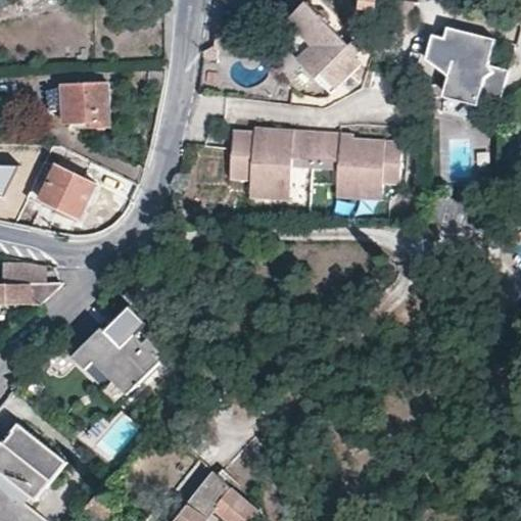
[(360,0),(360,8),(376,9),(376,0),(360,0)]
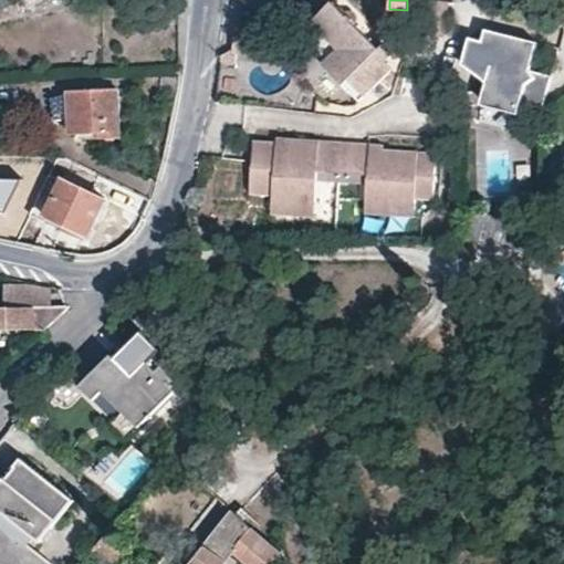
[(17,8),(16,1),(0,8),(0,13),(2,13),(17,8)]
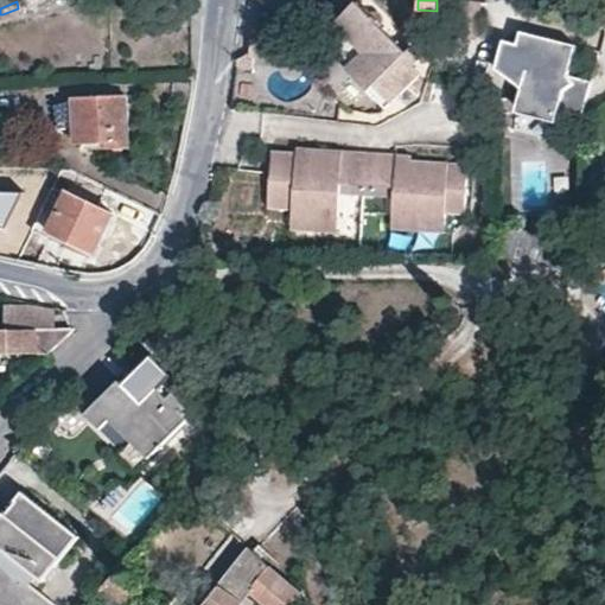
[(384,107),(418,74),(409,64),(419,56),(409,46),(405,52),(355,2),(348,8),(333,8),(333,23),(320,36),(351,68),(367,82),(361,88),(382,109),(384,107)]
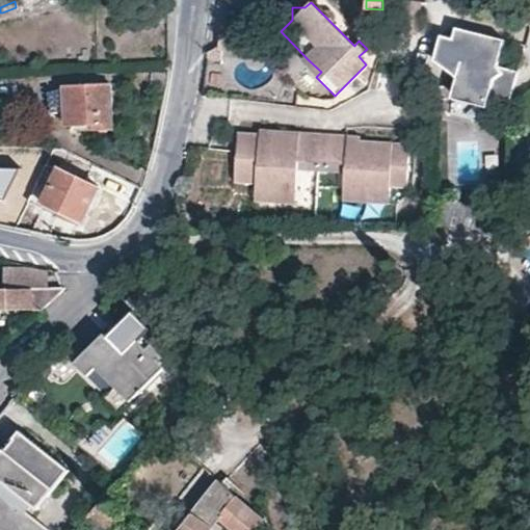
[(497,61),(503,33),(454,21),(448,30),(442,29),(435,54),(457,71),(452,91),(487,101),(489,88),(510,94),(517,65),(497,61)]
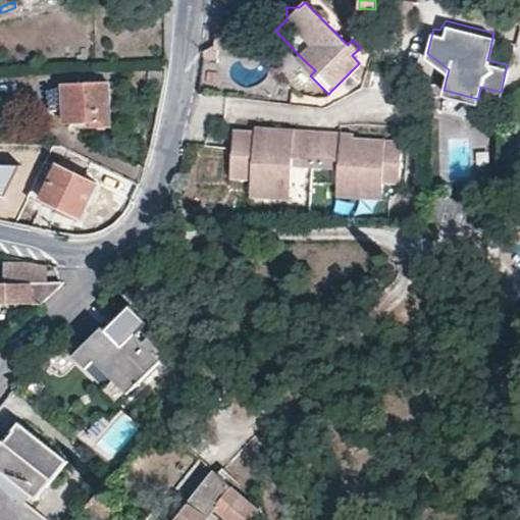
[(511,63),(519,63),(519,30),(516,30),(511,63)]
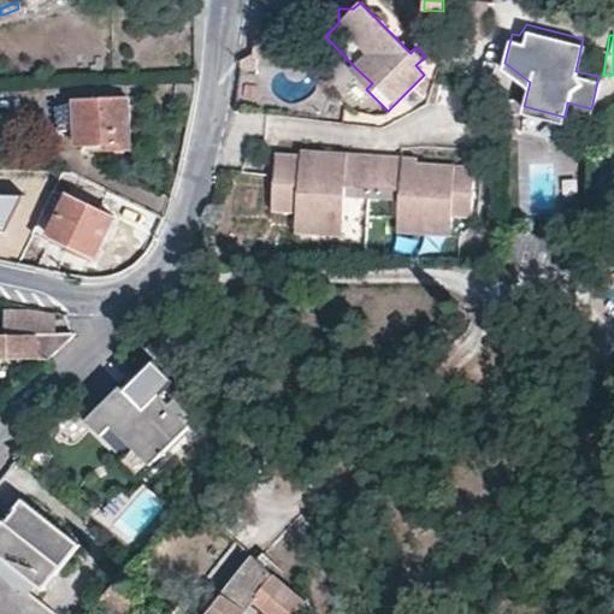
[(372,83),(356,69),(352,75),(366,89),(372,83)]
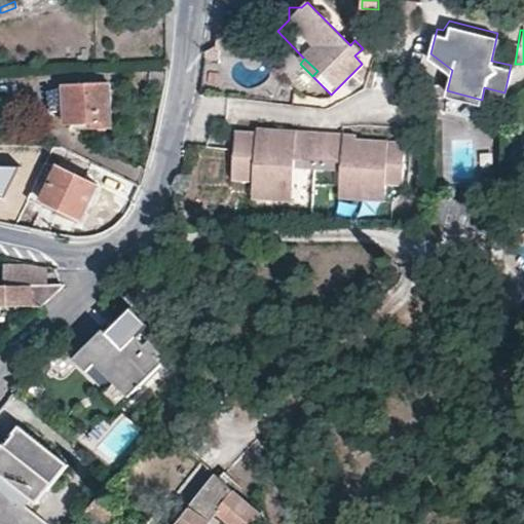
[(109,81),(63,84),(63,89),(47,89),(48,111),(64,111),(65,122),(67,122),(90,121),(90,126),(110,126),(109,81)]
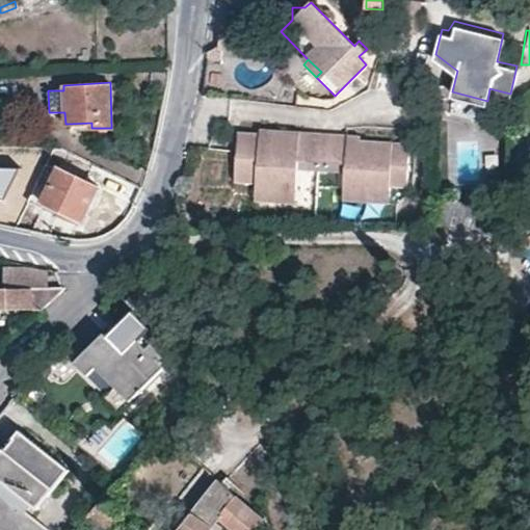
[(318,163),(320,134),(260,128),(260,133),(238,131),(233,180),(254,182),(254,187),(294,191),(296,168),(297,161),(318,163)]
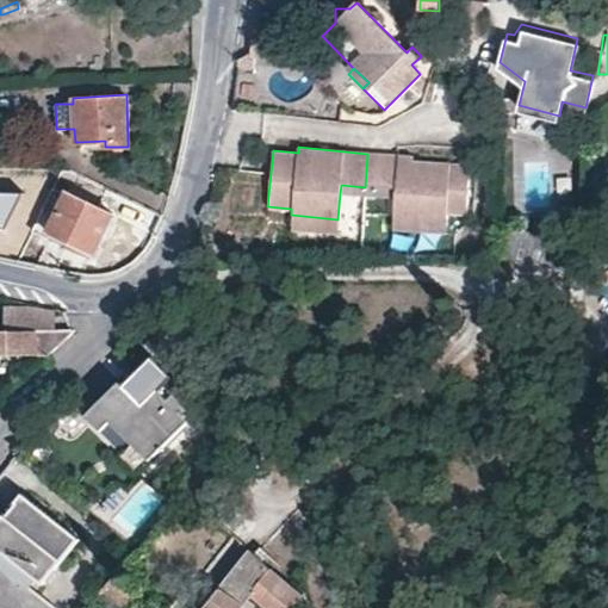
[(373,188),(377,155),(367,154),(365,187),(341,185),(340,193),(348,194),(385,198),(394,199),(395,191),(373,188)]
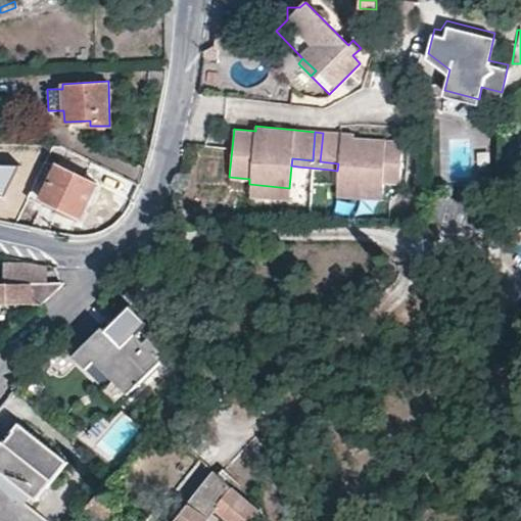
[(353,136),(323,133),(320,161),(338,163),(337,171),(335,186),(380,191),(381,187),(397,188),(401,145),(352,140),(353,136)]
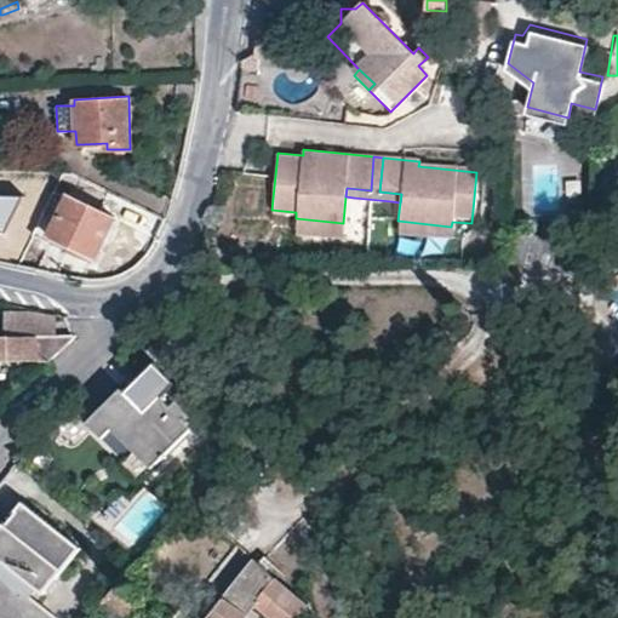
[(46,241),(49,235),(66,199),(50,192),(30,234),(46,241)]
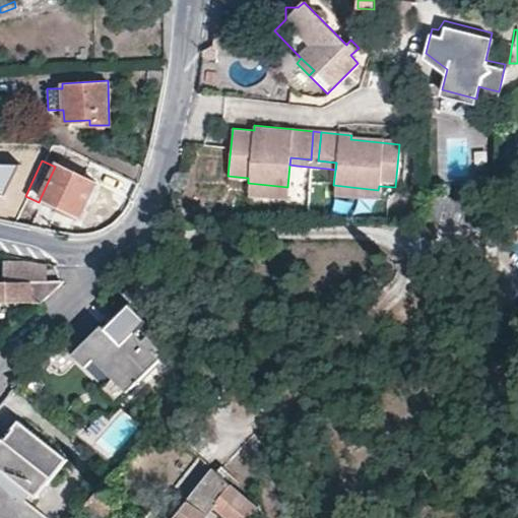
[(55,167),(41,197),(78,214),(88,195),(91,189),(94,182),(56,165),(55,167)]
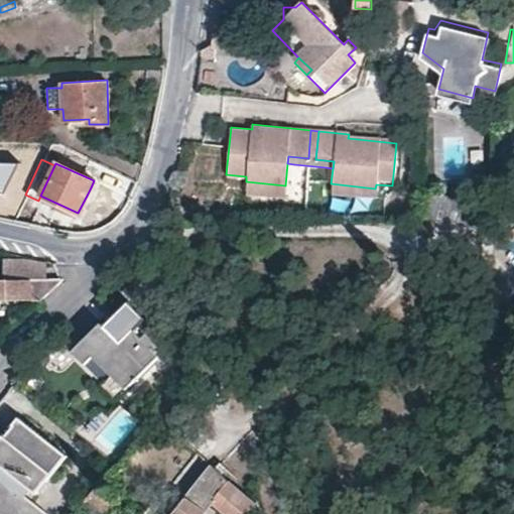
[(486,168),(473,169),(474,184),(487,183),(486,168)]
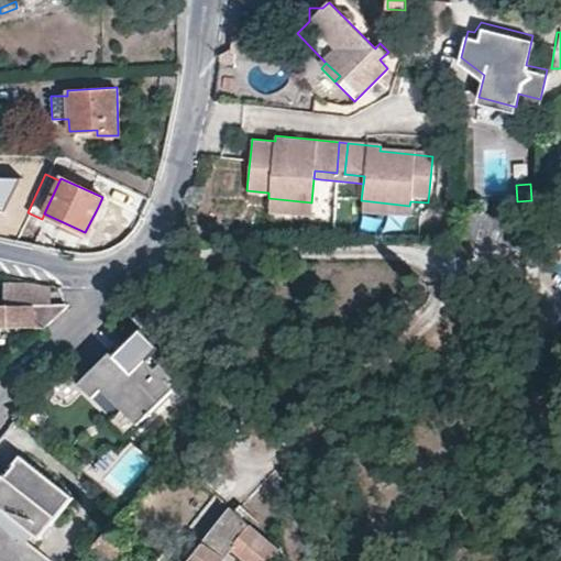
[(311,202),(268,198),(267,211),(309,216),(311,202)]
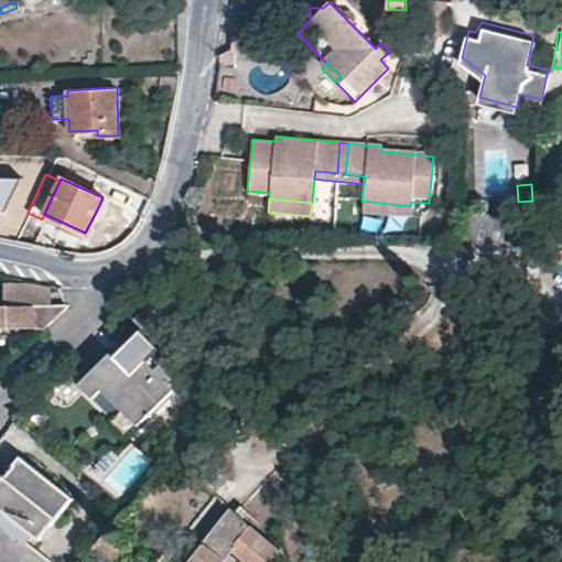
[(410,206),(361,201),(360,215),(409,219),(410,206)]
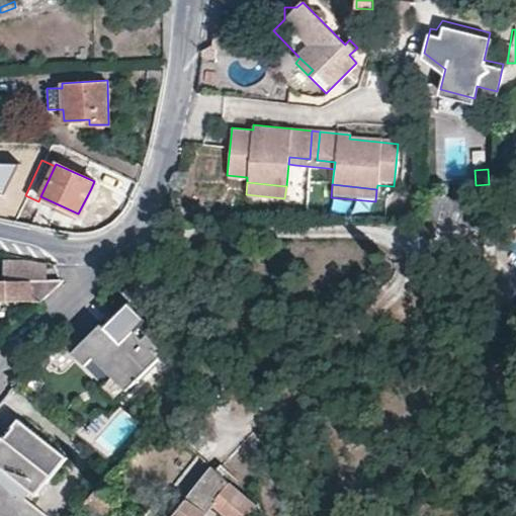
[(44,262),(20,257),(0,259),(0,279),(44,278),(44,262)]
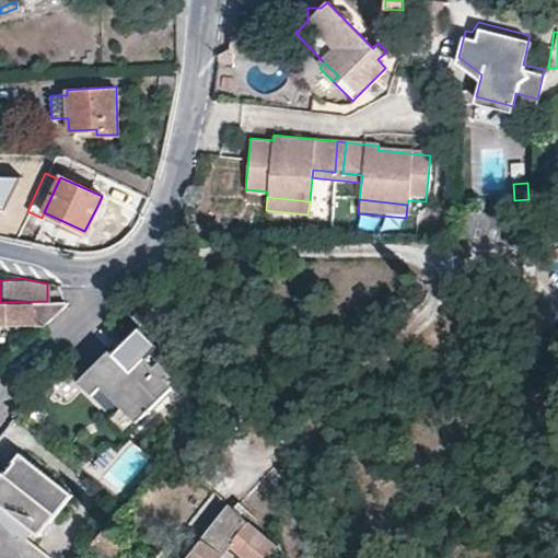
[(0,324),(41,325),(66,301),(47,301),(0,302),(0,324)]
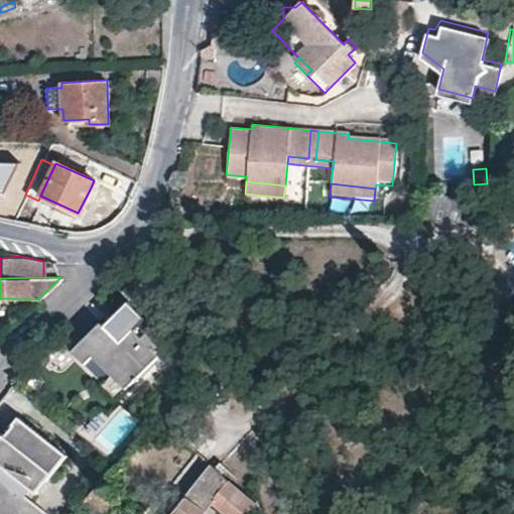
[(158,357),(154,354),(159,349),(145,335),(137,343),(132,338),(141,328),(130,317),(112,337),(106,332),(103,329),(83,349),(80,346),(72,355),(85,368),(92,360),(111,378),(125,391),(158,357)]
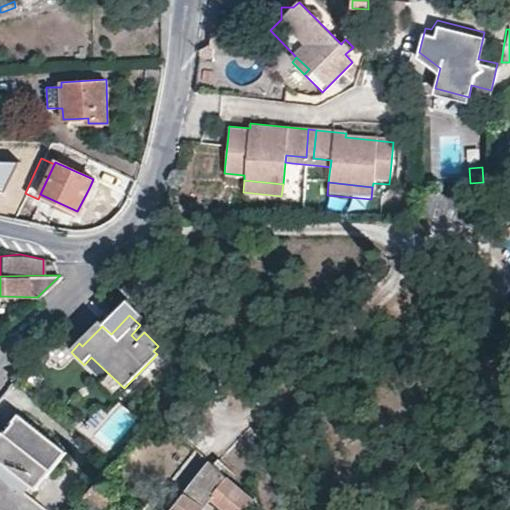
[(111,334),(122,323),(117,318),(105,329),(111,334)]
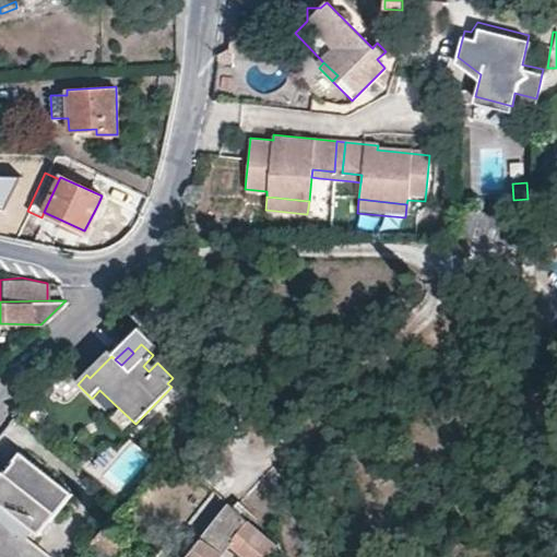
[(90,378),(111,356),(108,353),(86,375),(90,378)]
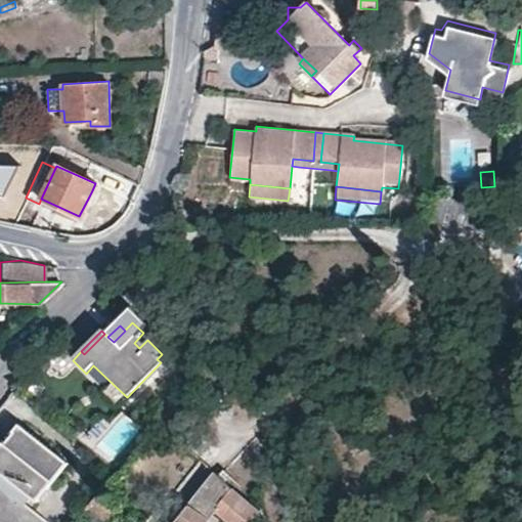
[(127,397),(113,384),(101,394),(116,408),(127,397)]
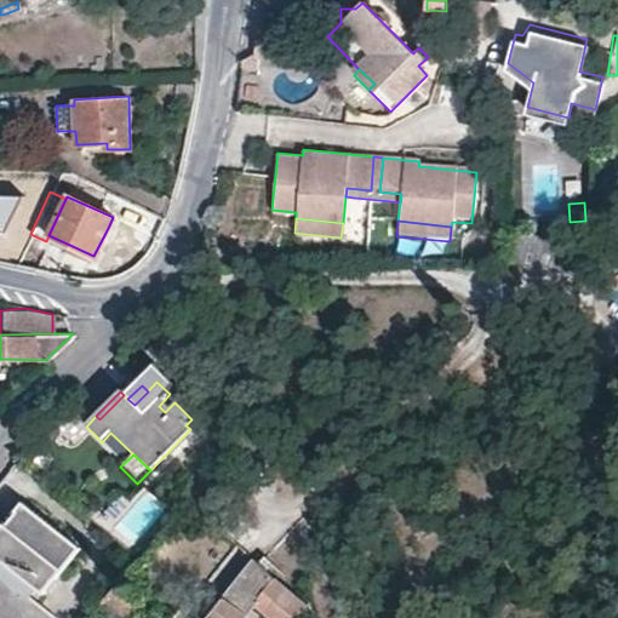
[(76,553),(18,504),(0,525),(0,617),(49,617),(33,605),(22,595),(27,588),(39,598),(76,553)]
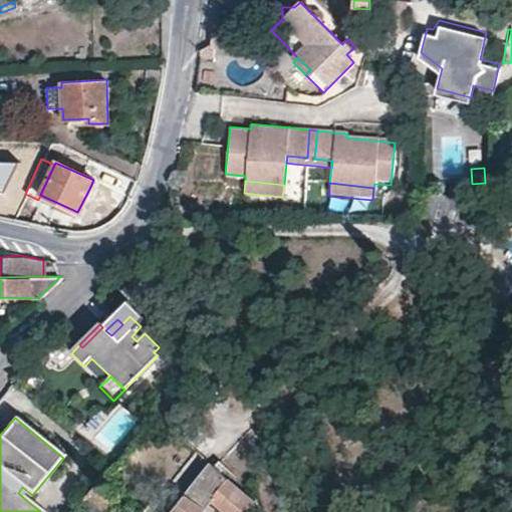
[(211,511),(217,505),(225,511),(257,511),(260,508),(230,481),(212,466),(209,463),(181,497),(169,511),(211,511)]
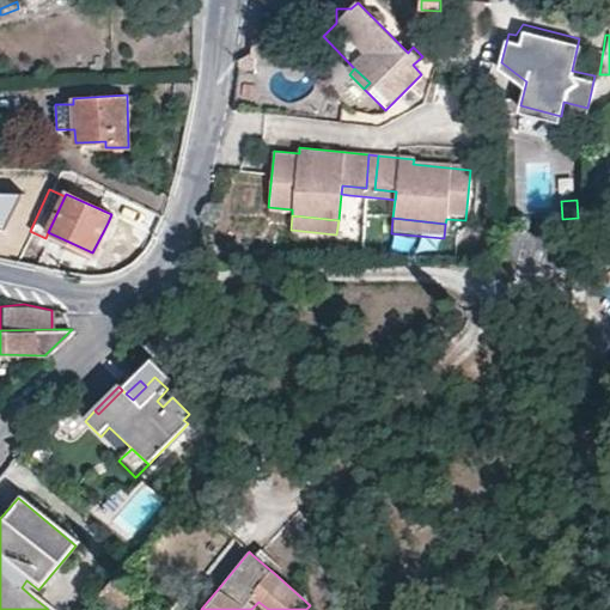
[(38,590),(26,580),(22,587),(32,597),(38,590)]
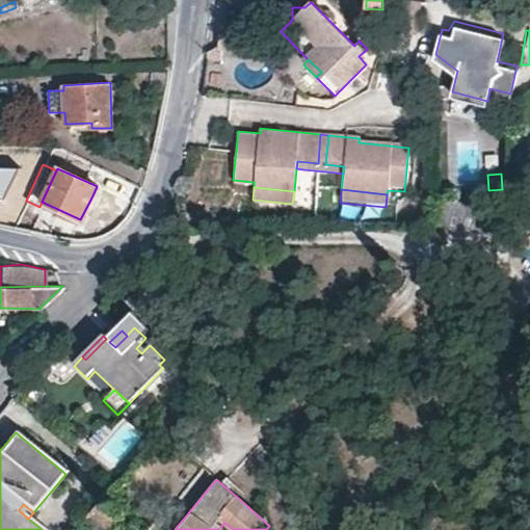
[(90,508),(78,524),(85,529),(105,529),(109,526),(90,508)]
